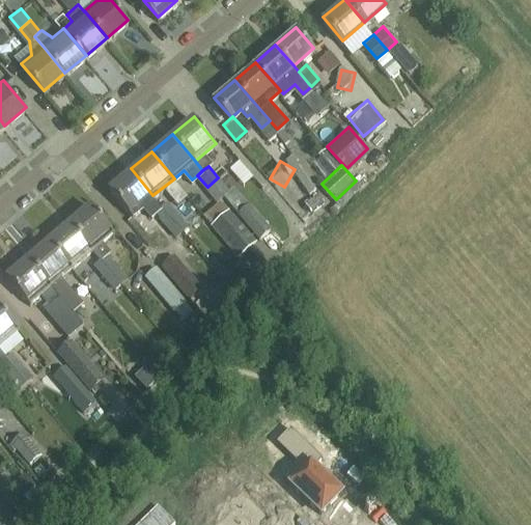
[(152,195),(131,168),(109,187),(132,214),(152,195)]
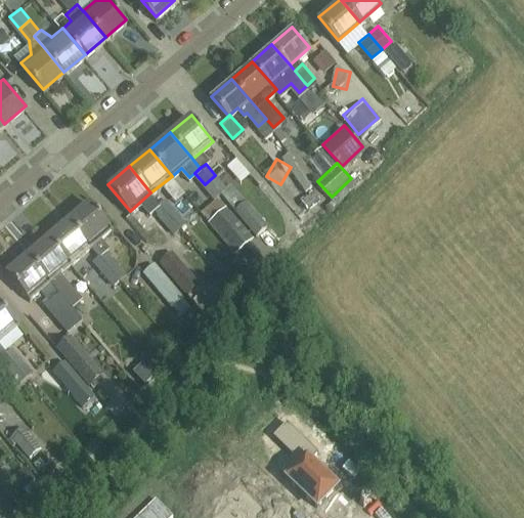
[(224,186),(215,175),(205,184),(214,196),(224,186)]
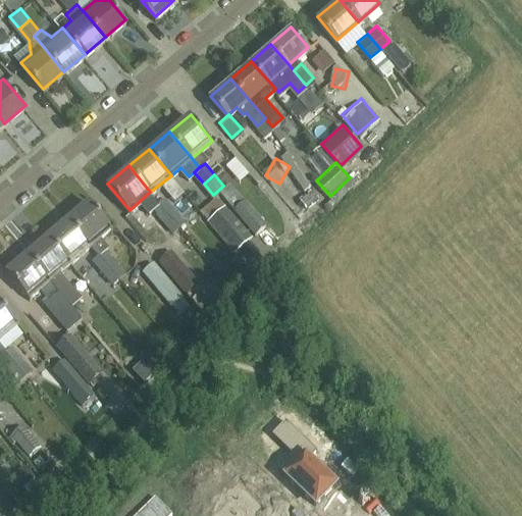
[(153,206),(162,217),(173,209),(163,197),(153,206)]
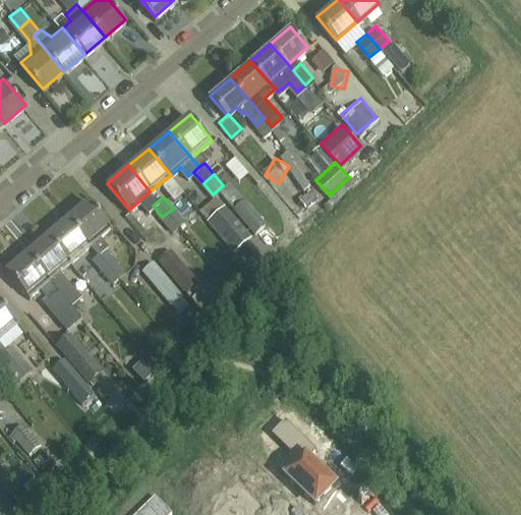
[(244,198),(233,208),(253,232),(266,222),(244,198)]
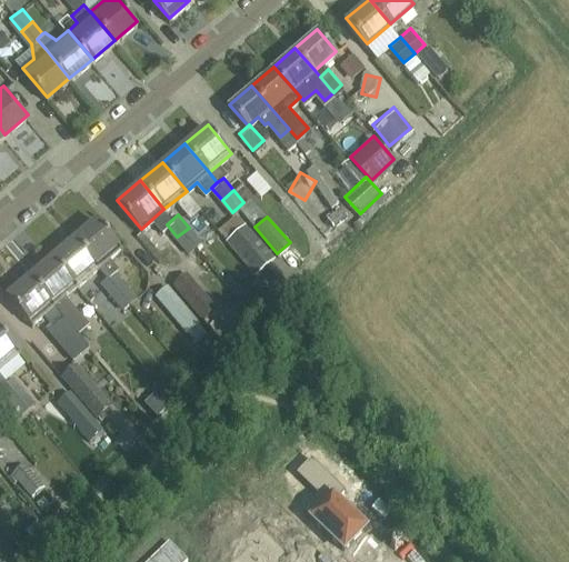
[(76,237),(99,266),(108,277),(102,281),(112,293),(123,283),(113,271),(118,268),(109,258),(122,247),(98,218),(76,237)]
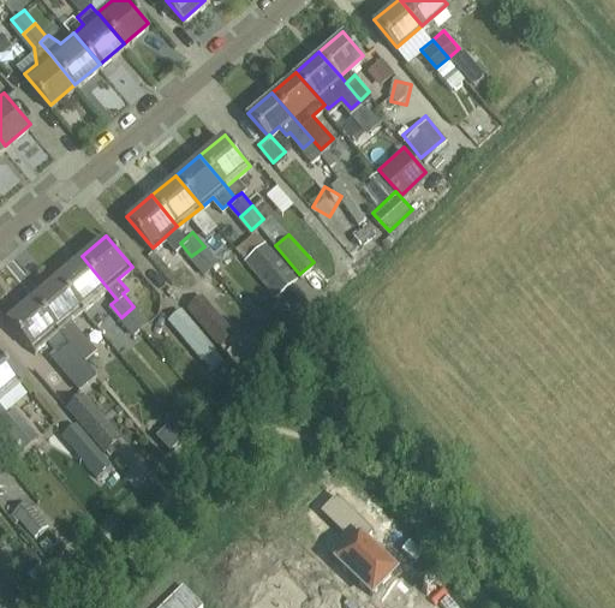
[(294,278),(263,240),(245,256),(276,293),(294,278)]
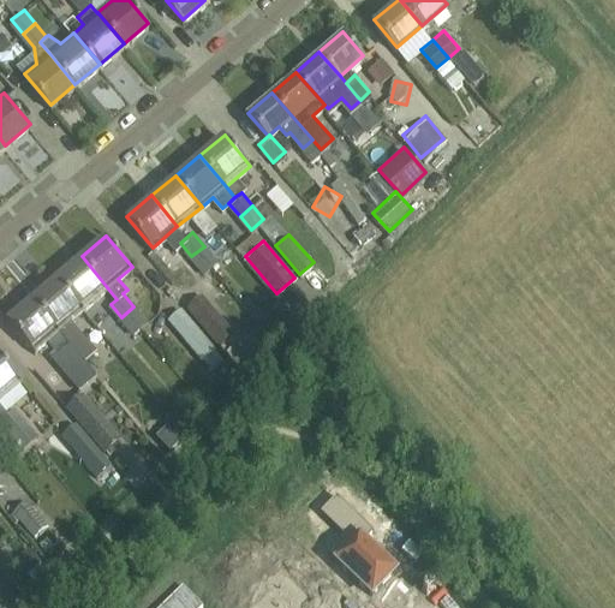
[(215,260),(204,246),(191,256),(203,269),(215,260)]
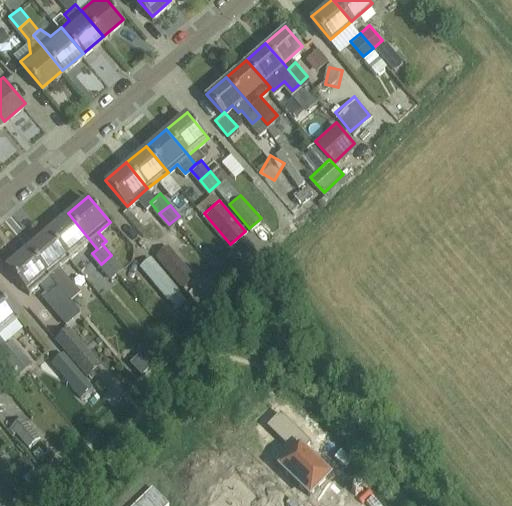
[(47,230),(69,256),(89,239),(68,213),(47,230)]
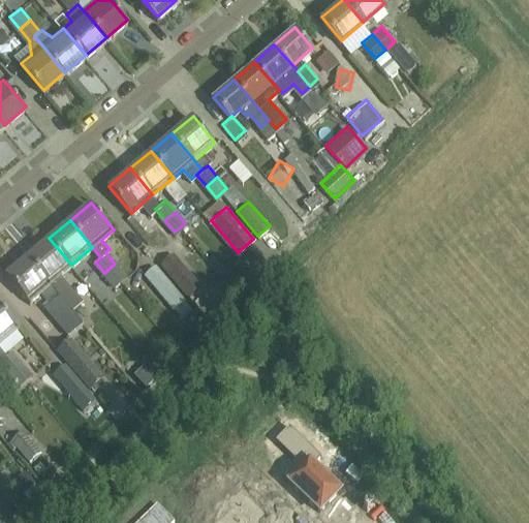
[(49,238),(28,255),(51,282),(71,307),(82,298),(61,273),(71,265),(49,238)]
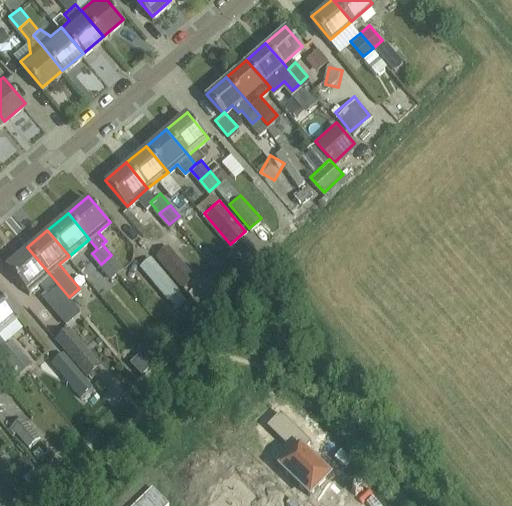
[(181,285),(194,274),(167,242),(154,253),(181,285)]
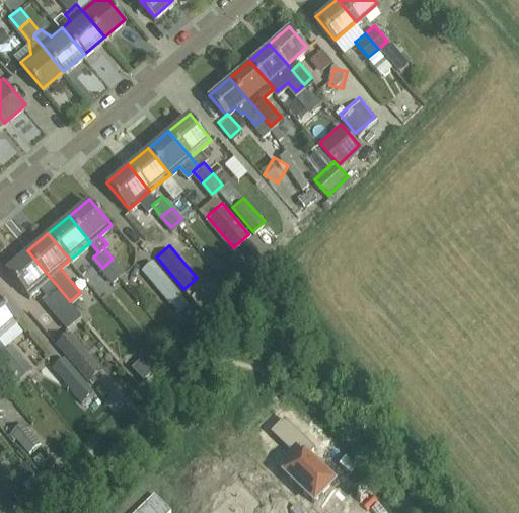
[(70,301),(50,277),(27,250),(7,268),(28,294),(41,285),(48,294),(44,297),(67,324),(80,313),(70,301)]
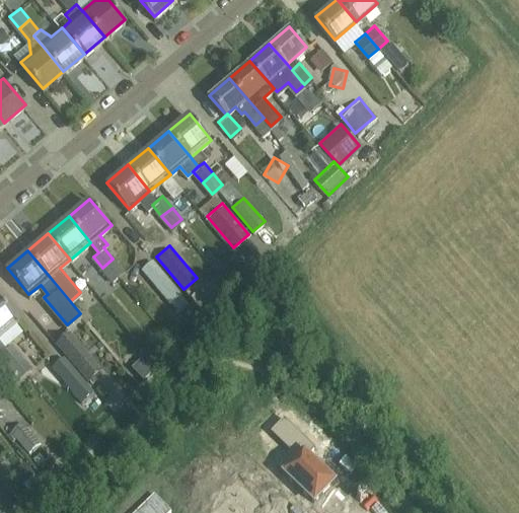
[(123,271),(113,259),(102,268),(112,279),(123,271)]
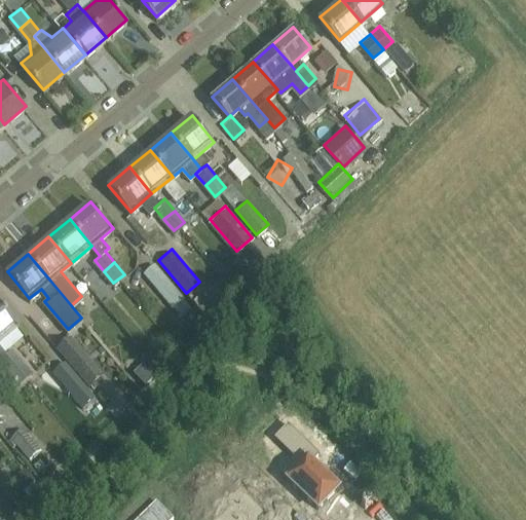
[(184,295),(166,274),(154,285),(172,305),(184,295)]
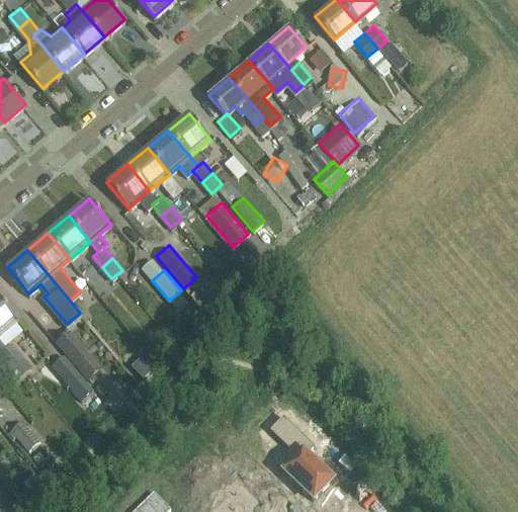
[(0,336),(19,321),(0,297),(0,336)]
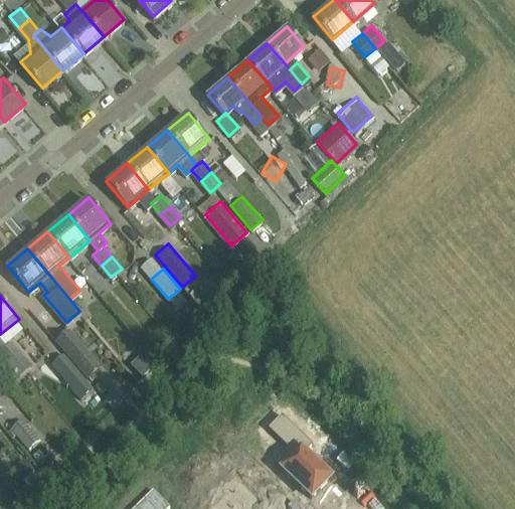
[(87,374),(100,362),(68,325),(54,337),(87,374)]
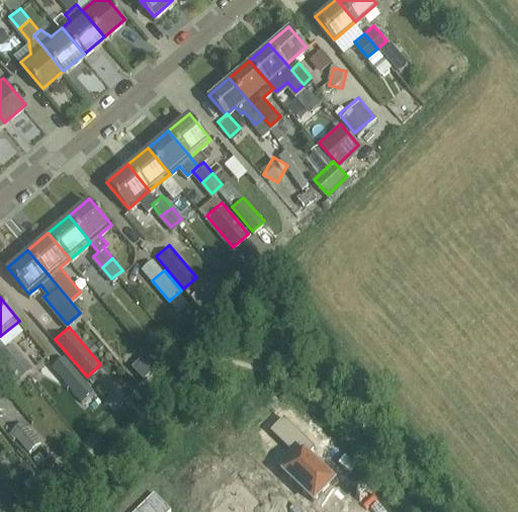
[(0,352),(10,363),(20,354),(11,343),(0,352)]
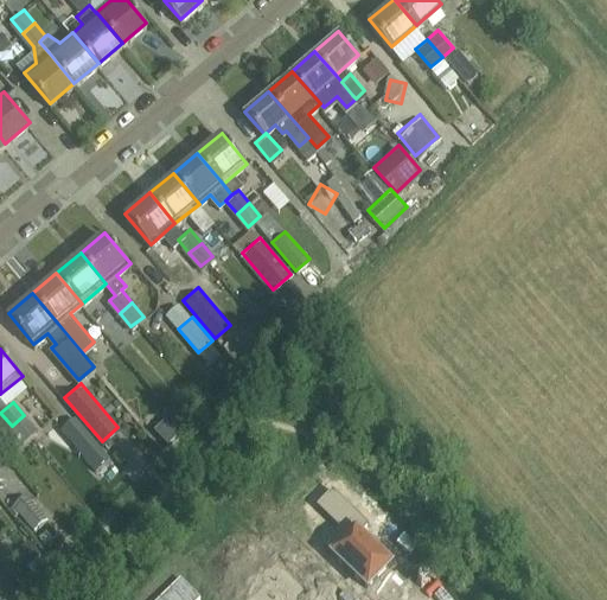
[(34,429),(24,415),(12,426),(23,439),(34,429)]
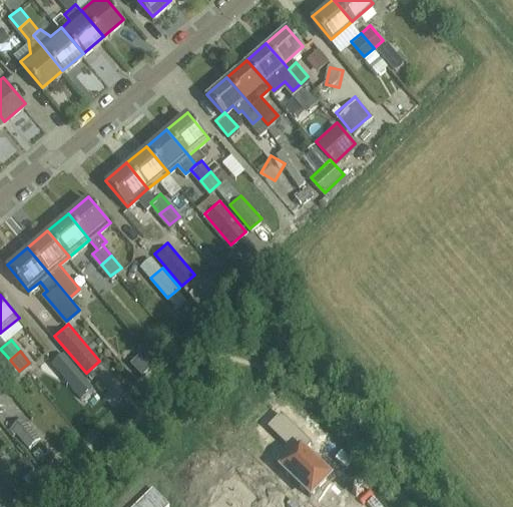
[(74,364),(62,374),(79,394),(91,383),(74,364)]
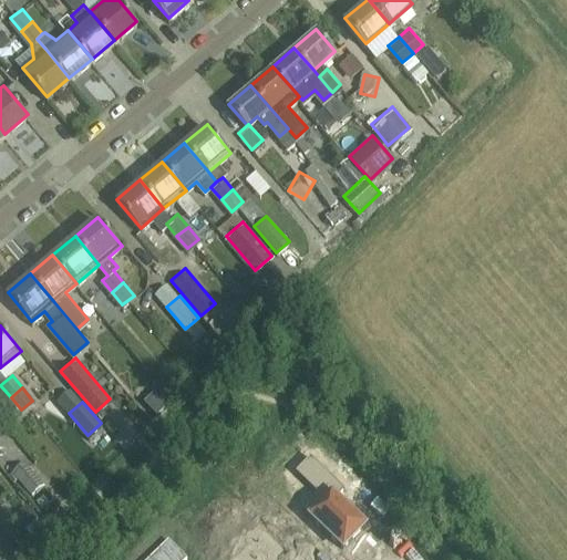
[(302,506),(342,545),(363,522),(334,495),(343,486),(310,453),(295,468),(318,490),(302,506)]
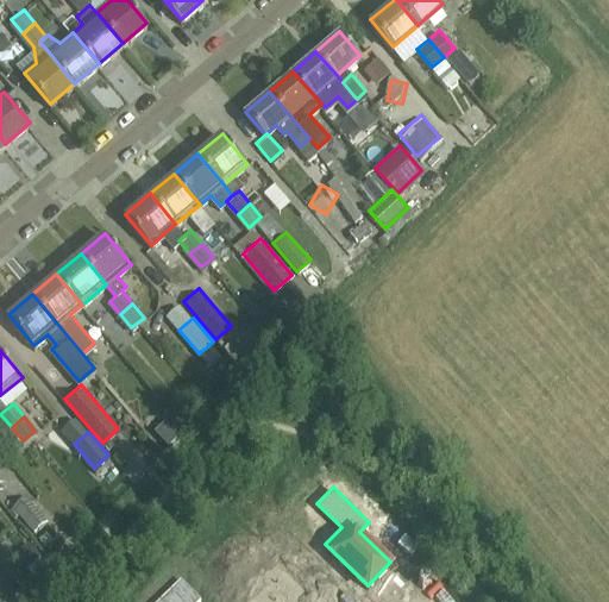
[(33,528),(48,516),(25,490),(12,502),(33,528)]
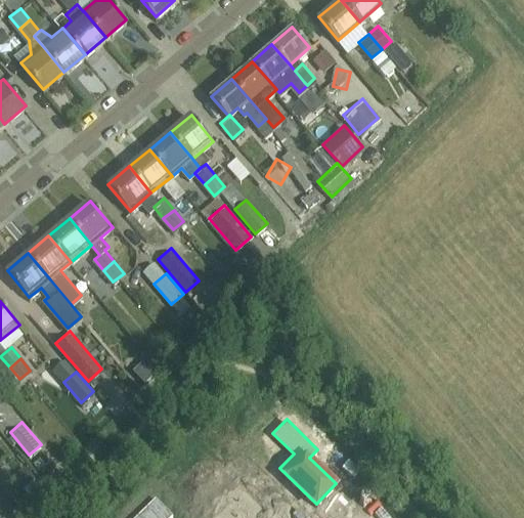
[(224,440),(231,452),(243,445),(235,433),(224,440)]
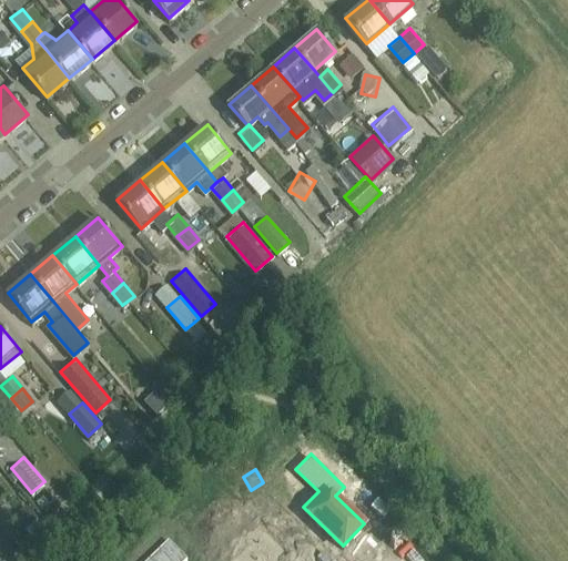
[(37,514),(26,500),(7,517),(18,530),(37,514)]
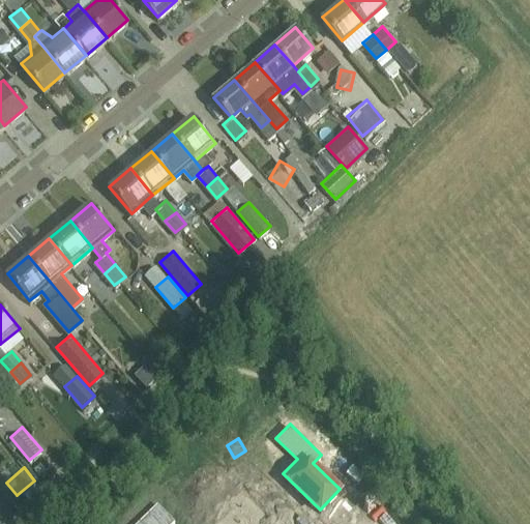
[(178,478),(166,487),(183,511),(196,502),(178,478)]
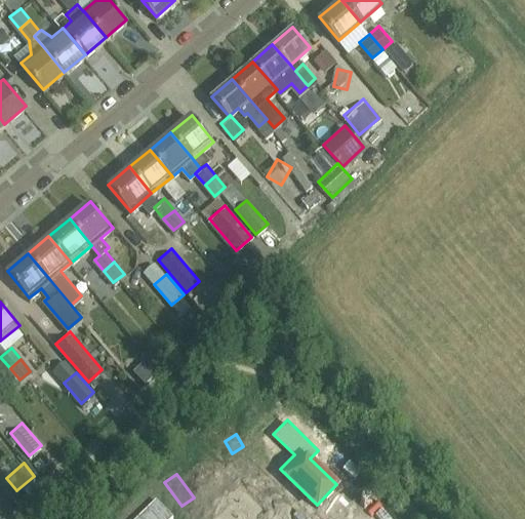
[(259,518),(252,512),(260,503),(239,481),(229,492),(233,496),(215,515),(218,518),(259,518)]
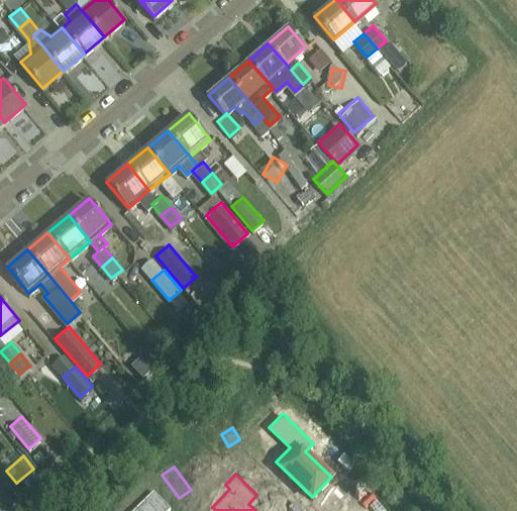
[(0,510),(4,510),(15,502),(0,484),(0,510)]
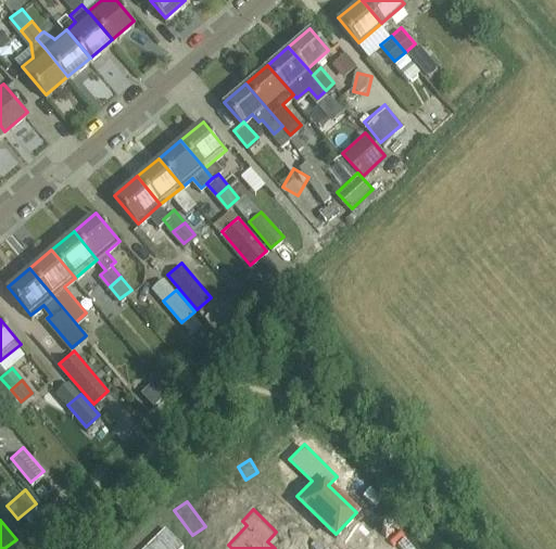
[(177,548),(184,543),(164,523),(136,548),(177,548)]
